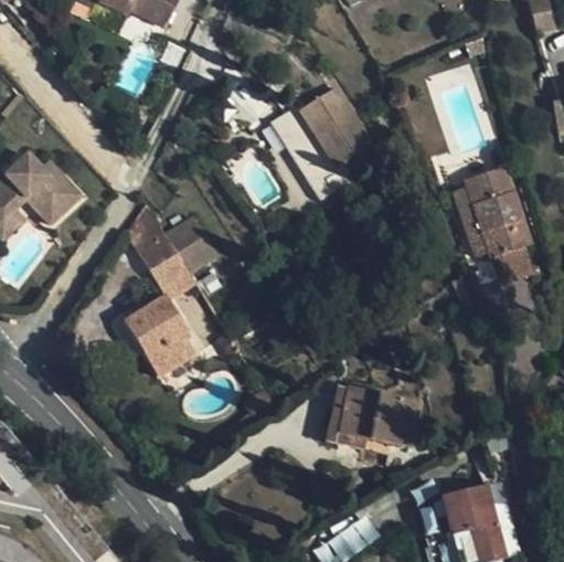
[(102,0),(98,9),(128,23),(131,18),(166,34),(181,0),(102,0)]
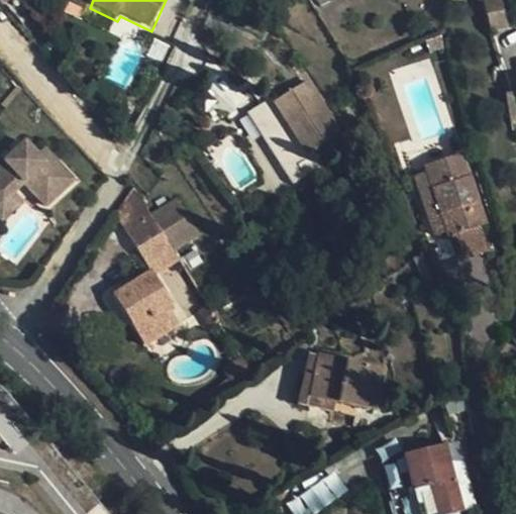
[(503,21),(498,0),(482,0),(488,25),(503,21)]
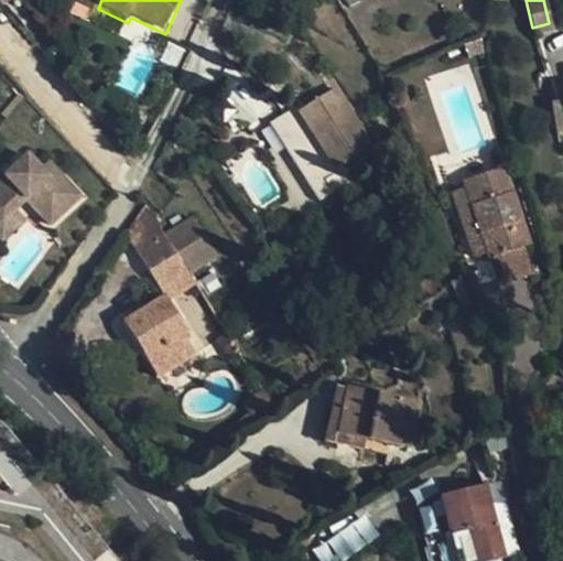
[(337,164),(371,141),(336,85),(301,107),(323,141),(307,152),(325,179),(328,176),(334,185),(346,177),(337,164)]
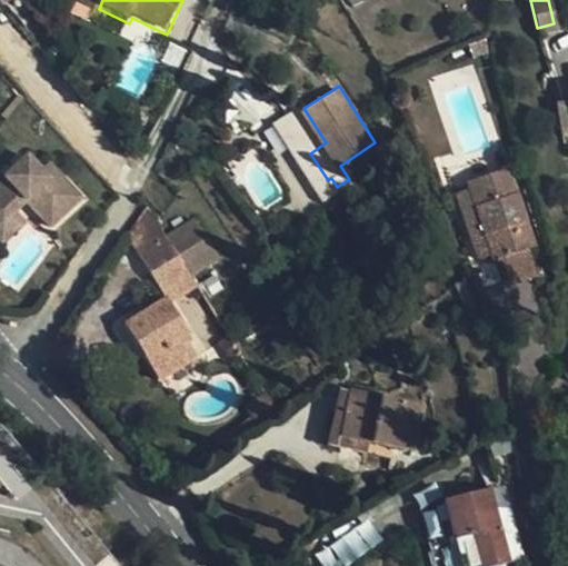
[(567,100),(558,102),(565,132),(567,131),(567,100)]
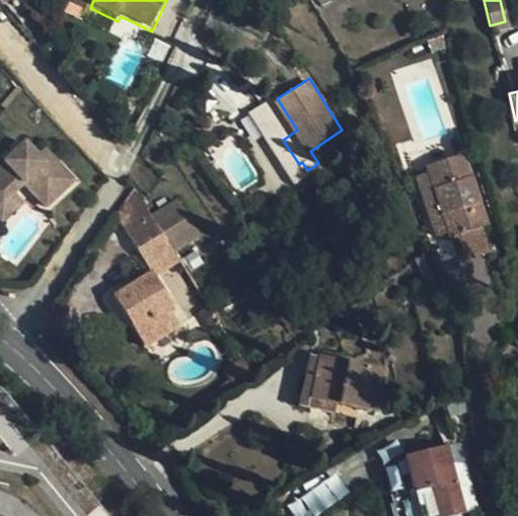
[(3,161),(0,164),(0,208),(16,191),(22,185),(47,207),(74,178),(42,149),(35,155),(21,142),(10,154),(14,158),(7,166),(3,161)]
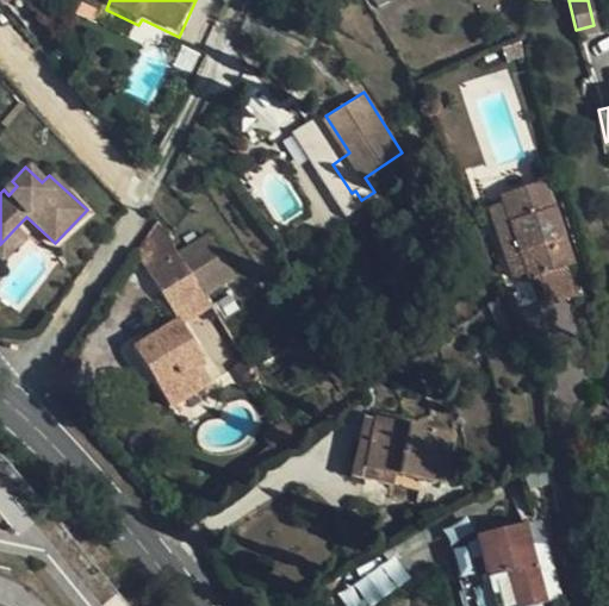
[(529,276),(538,274),(566,264),(575,262),(547,179),(502,194),(504,201),(527,272),(529,276)]
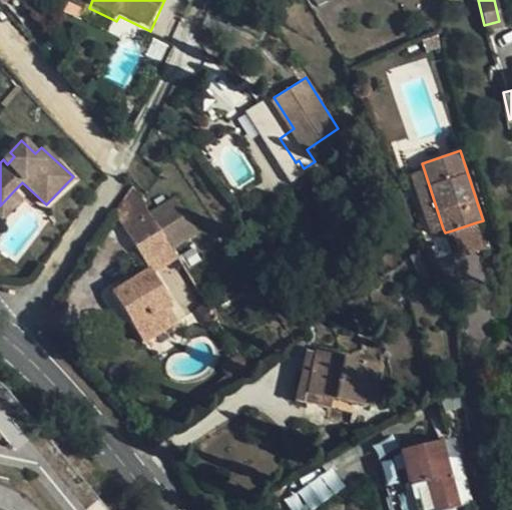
[(14,156),(10,152),(3,159),(7,164),(14,156)]
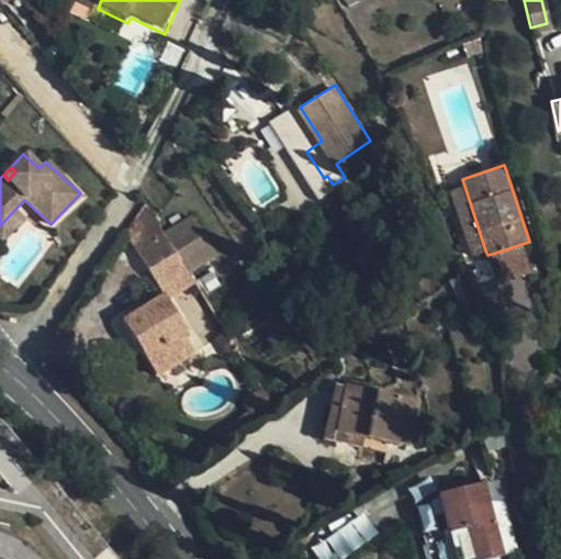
[(471,255),(485,250),(464,186),(450,190),(471,255)]
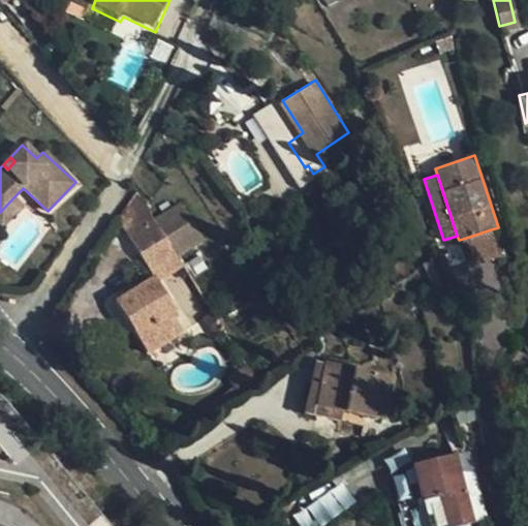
[(17,194),(0,212),(0,224),(4,229),(27,205),(17,194)]
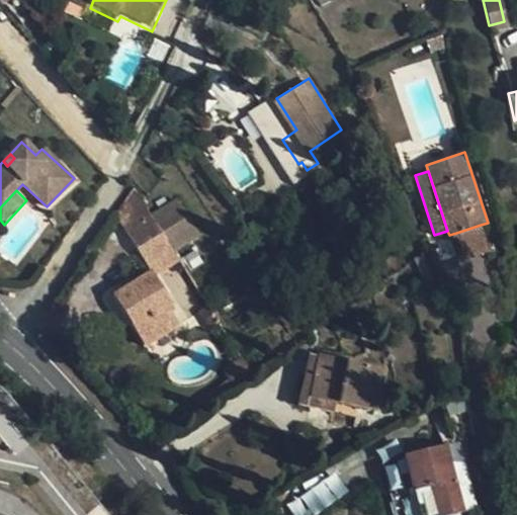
[(159,233),(163,231),(148,206),(138,212),(140,217),(128,223),(132,227),(127,230),(138,245),(159,233)]
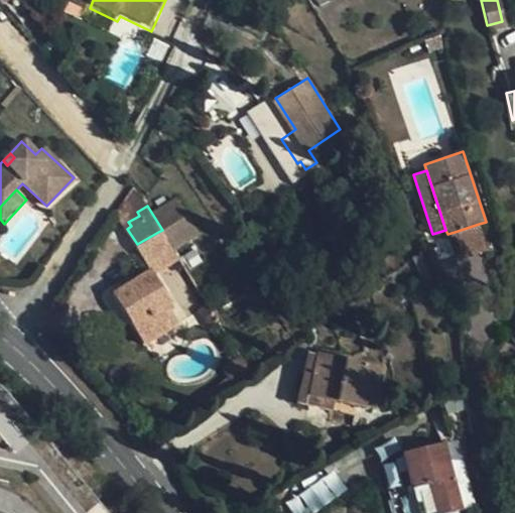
[(479,224),(455,232),(462,256),(487,249),(479,224)]
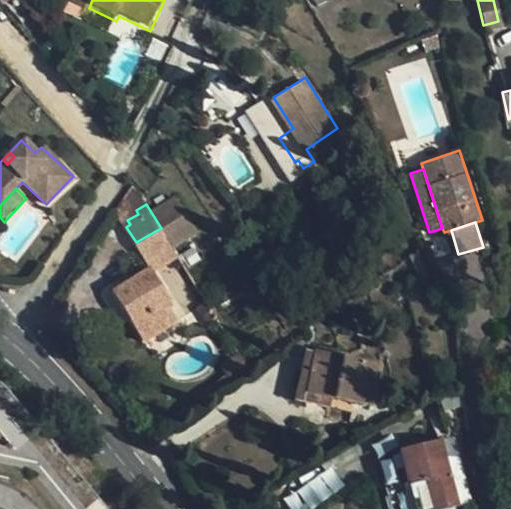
[(172,255),(157,230),(136,242),(151,266),(152,268),(172,255)]
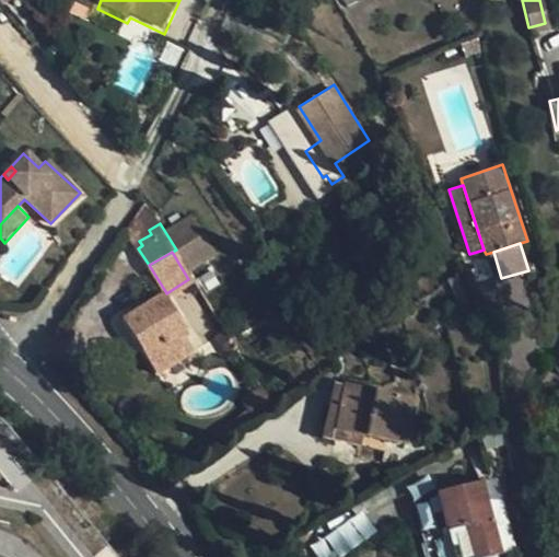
[(166,293),(165,291),(124,317),(156,371),(194,347),(182,328),(187,325),(166,293)]
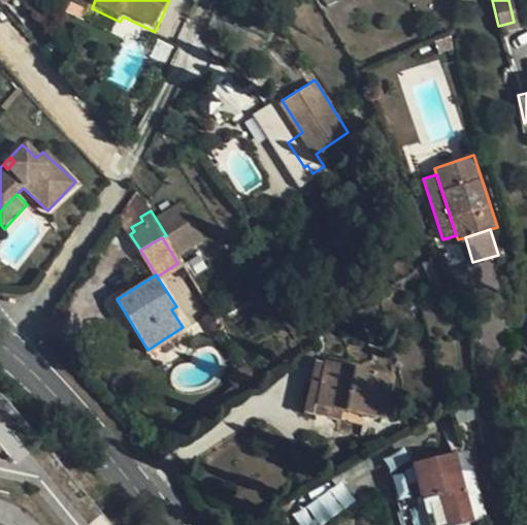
[(318,401),(326,362),(316,359),(305,409),(363,423),(366,413),(318,401)]
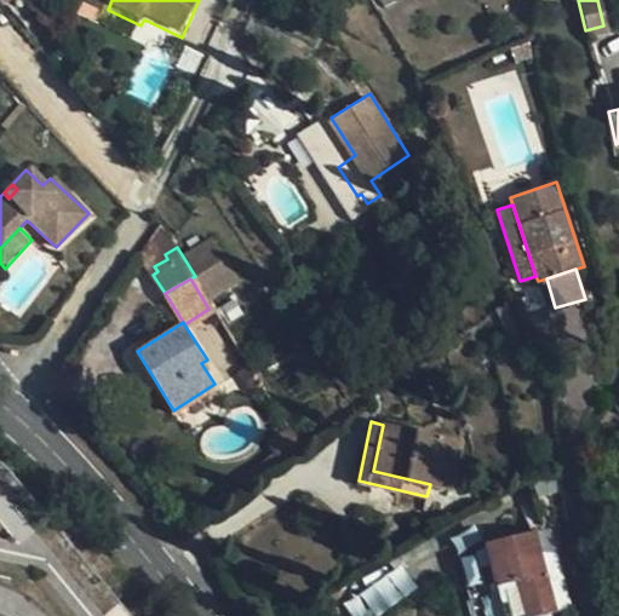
[(460,442),(383,425),(373,471),(430,484),(451,488),(460,442)]
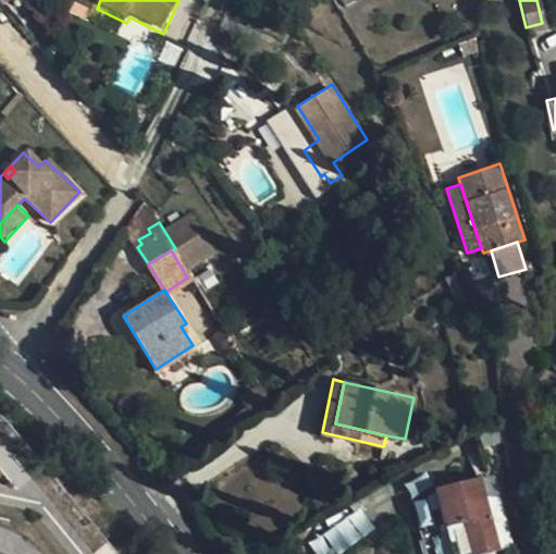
[(251,465),(225,479),(258,538),(306,512),(283,471),(261,482),(251,465)]
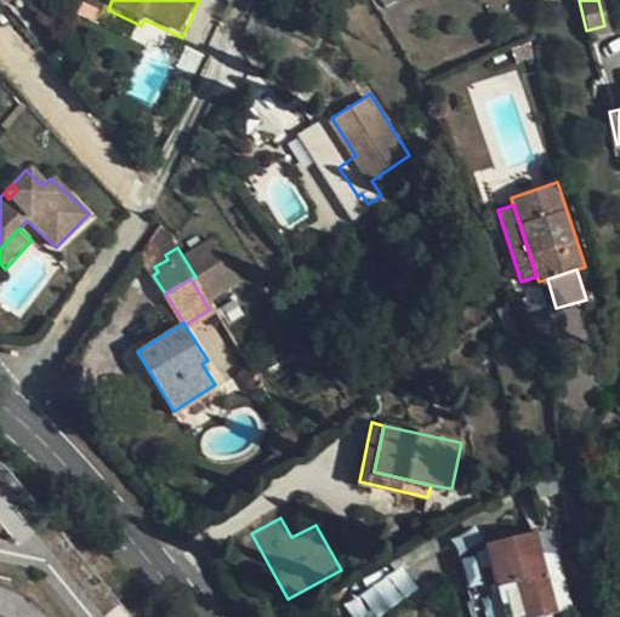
[(528,616),(557,610),(536,531),(484,544),(483,538),(460,552),(476,616),(528,616)]
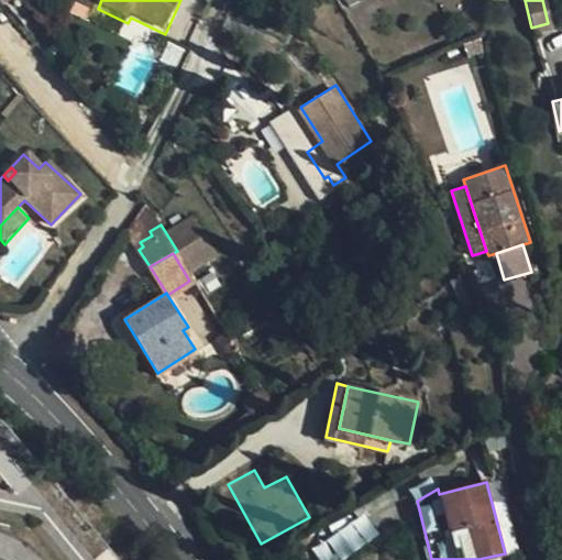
[(322,559),(338,559),(381,533),(366,509),(312,545),(322,559)]
